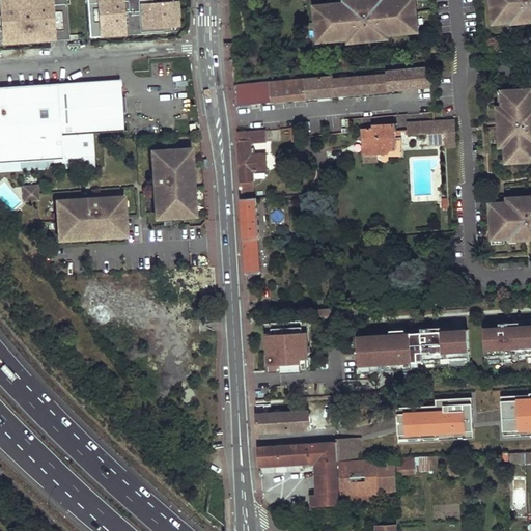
[(3,0),(3,1),(0,1),(0,42),(67,37),(65,0),(3,0)]
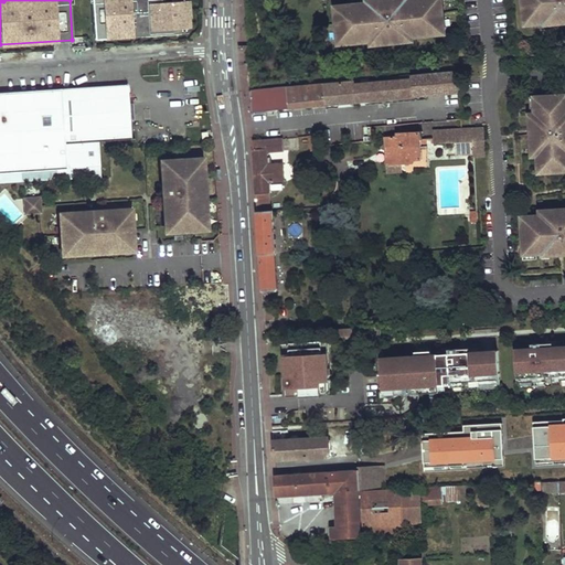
[(93,0),(95,38),(192,34),(190,0),(93,0)]
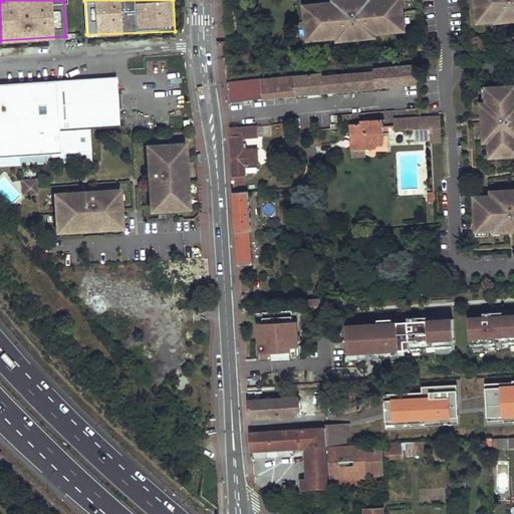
[(313,12),(305,12),(308,34),(315,33),(316,39),(316,40),(324,39),(324,38),(337,37),(349,36),(349,40),(369,38),(369,35),(376,34),(375,33),(389,32),(390,32),(398,32),(398,31),(397,25),(405,24),(403,3),(395,3),(394,0),(366,0),(365,0),(358,0),(348,1),(347,0),(345,0),(340,1),(340,3),(334,3),(321,5),(321,4),(313,5),(313,12)]
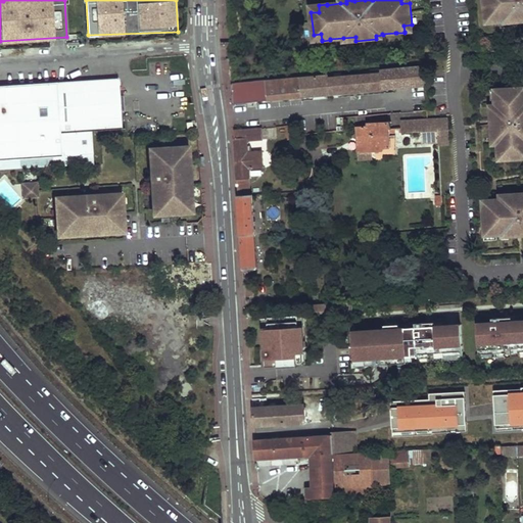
[(522,0),(484,0),(486,20),(493,19),(494,22),(505,21),(504,19),(509,18),(509,21),(522,19),(522,0)]
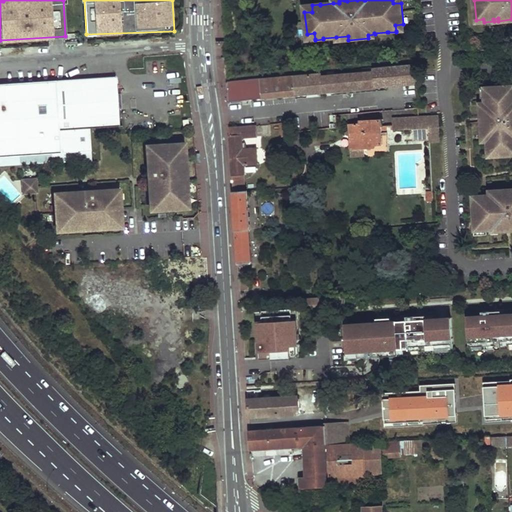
[(389,87),(416,84),(414,65),(361,70),(361,73),(322,77),(321,74),(227,83),(228,103),(296,96),(307,95),(332,93),(389,87)]
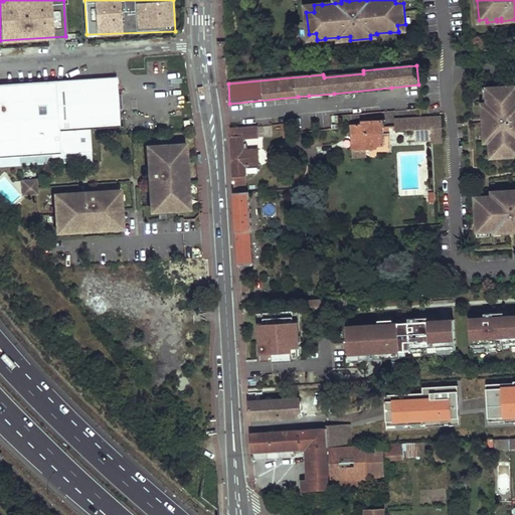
[(57,80),(0,83),(0,157),(61,154),(61,151),(63,151),(63,154),(92,152),(91,131),(87,132),(87,129),(91,129),(120,127),(119,108),(114,108),(114,95),(119,95),(118,76),(86,78),(87,87),(57,88),(57,80)]
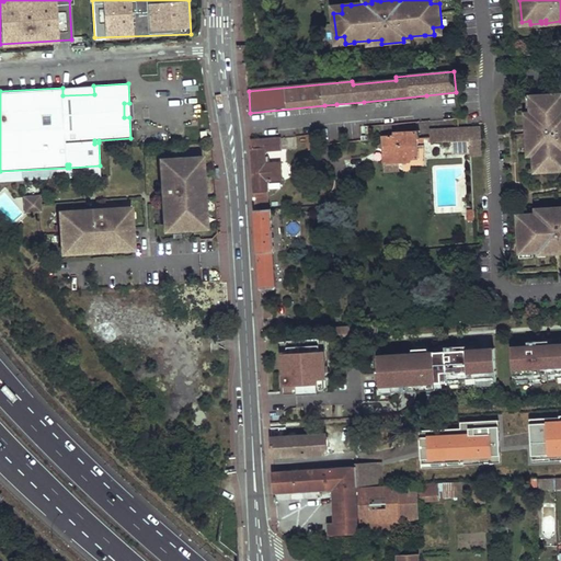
[(93,86),(63,88),(63,95),(94,94),(93,86)]
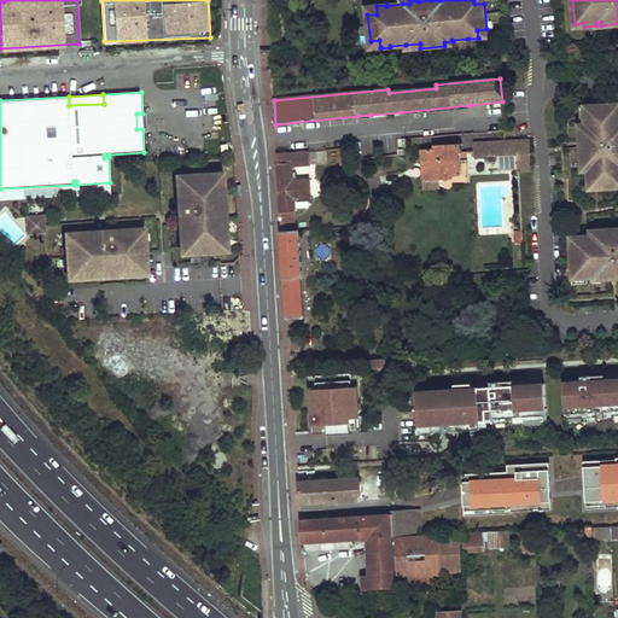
[(589,170),(590,190),(617,187),(617,104),(587,106),(588,117),(586,117),(587,124),(584,124),(584,133),(582,133),(582,141),(583,141),(584,153),(583,153),(583,163),(586,163),(587,170),(589,170)]
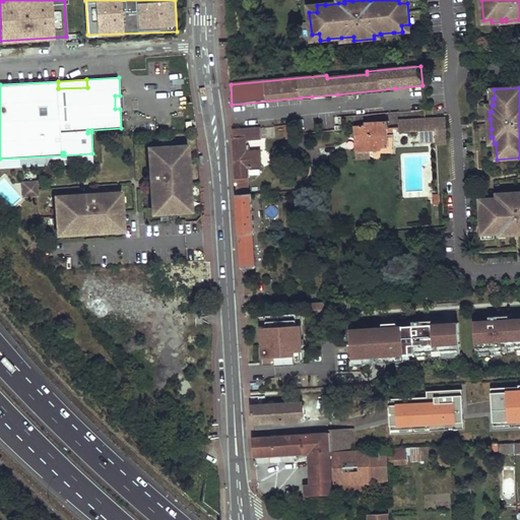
[(395,88),(337,94),(337,98),(395,91),(395,88)]
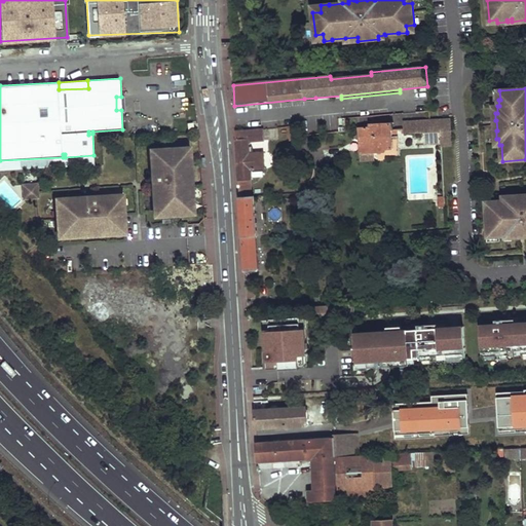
[(450,120),(428,121),(428,133),(424,133),(425,145),(451,144),(450,120)]
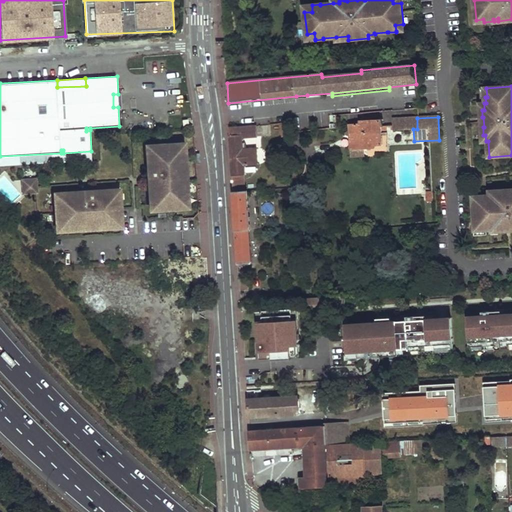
[(417,118),(392,119),(393,130),(413,129),(417,129),(417,118)]
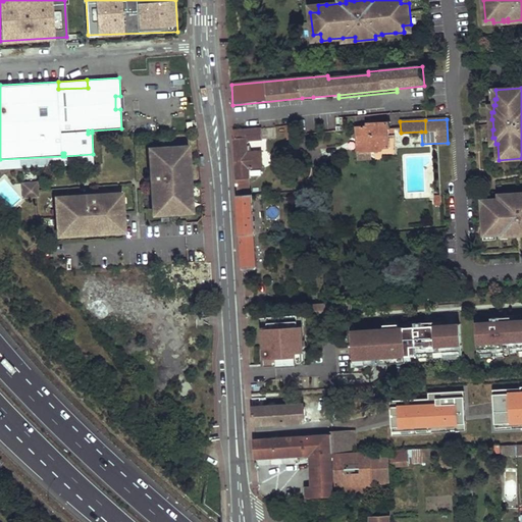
[(390,148),(388,121),(367,123),(367,126),(357,127),(359,153),(372,151),(373,151),(374,147),(379,146),(383,149),(390,148)]
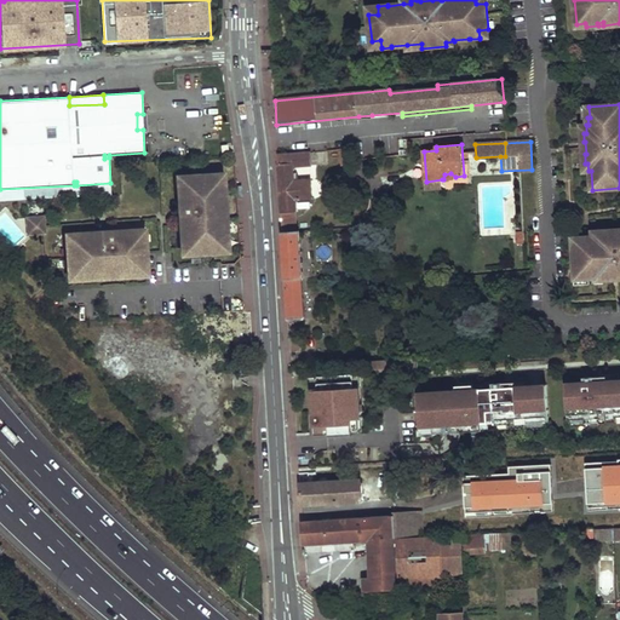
[(311,165),(310,151),(277,154),(281,217),(283,217),(293,217),(293,212),(297,211),(297,199),(311,197),(310,179),(294,181),(292,166),(311,165)]
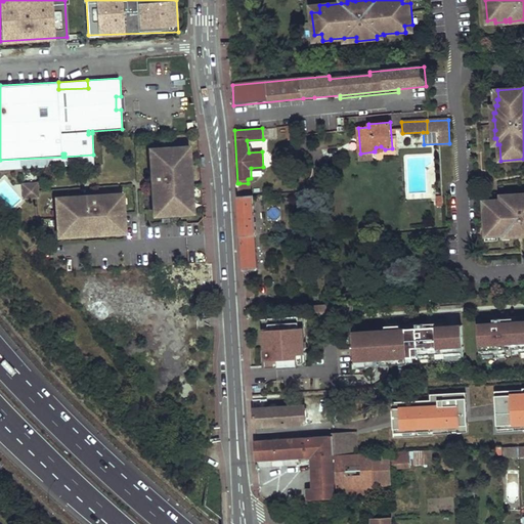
[(186,163),(185,146),(153,148),(154,158),(150,158),(151,175),(155,175),(155,180),(156,188),(153,188),(153,202),(156,202),(157,208),(160,211),(163,211),(183,210),(186,210),(189,206),(188,195),(187,187),(191,186),(190,178),(188,178),(188,169),(189,168),(189,162),(186,163)]
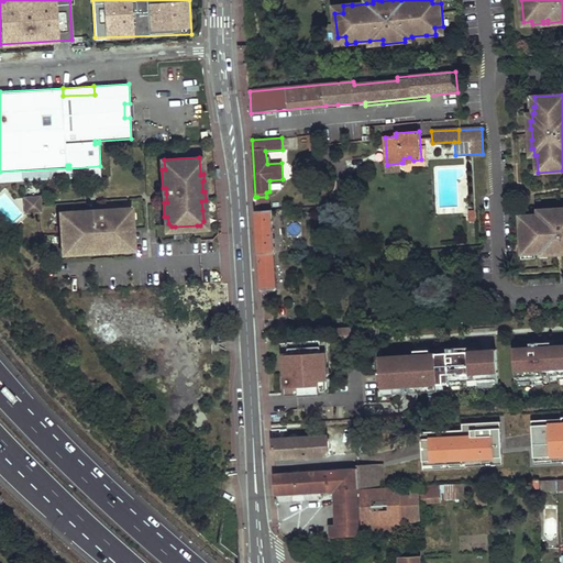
[(403,172),(401,163),(387,165),(388,173),(403,172)]
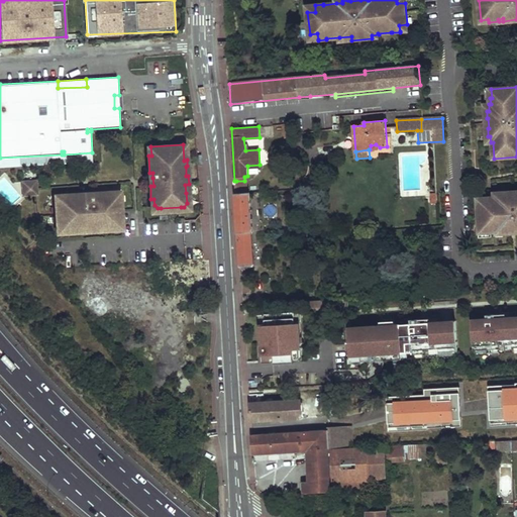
[(0,158),(0,167),(93,162),(92,152),(64,154),(62,154),(0,158)]
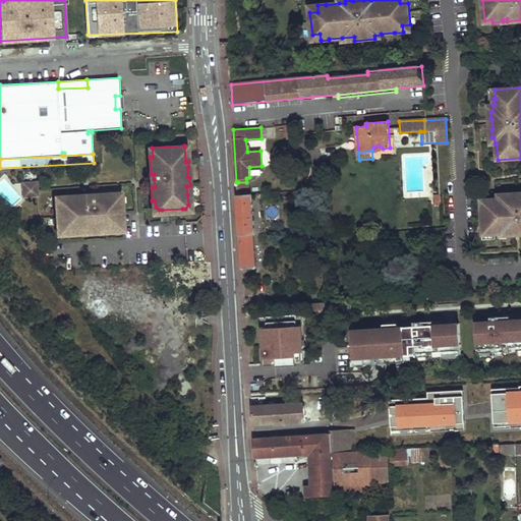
[(40,168),(41,181),(54,180),(53,167),(40,168)]
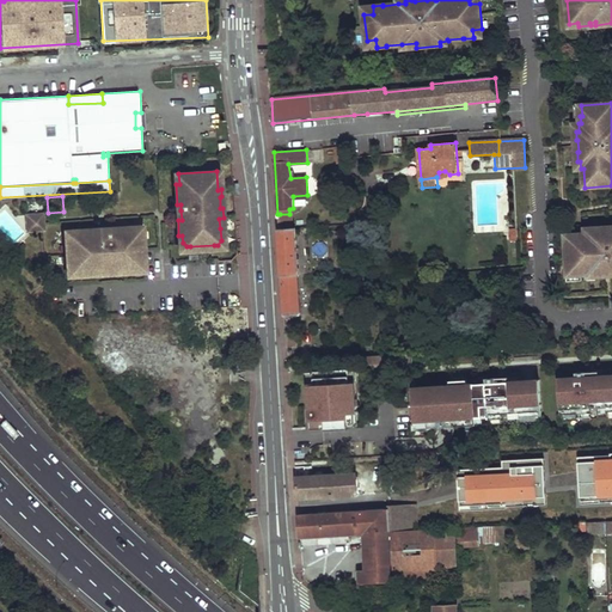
[(277,214),(277,228),(294,227),(293,216),(281,218),(280,214),(277,214)]
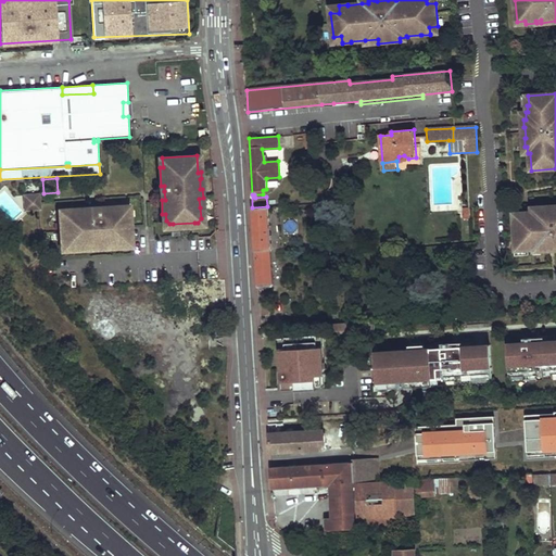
[(73,212),(66,212),(63,216),(63,219),(64,240),(64,243),(68,247),(78,245),(88,245),(89,249),(98,248),(98,247),(108,245),(109,248),(115,247),(114,243),(131,242),(129,209),(119,209),(119,205),(101,206),(101,210),(96,211),(87,211),(87,207),(73,209),(73,212)]
